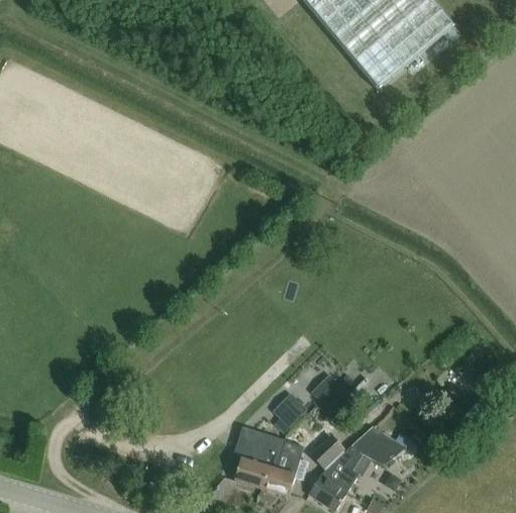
[(306,0),(379,86),(454,23),(435,0),(306,0)]
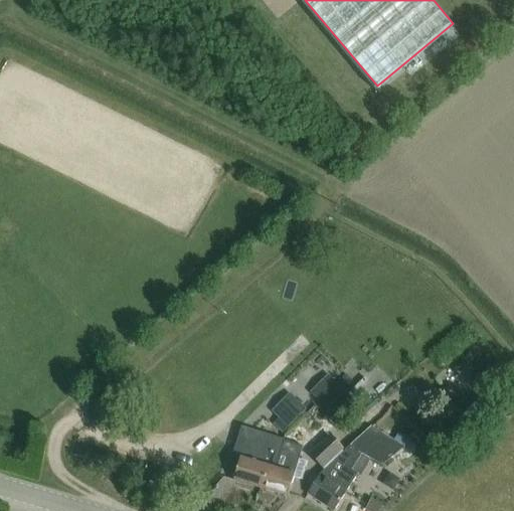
[(486,0),(493,8),(503,0),(486,0)]
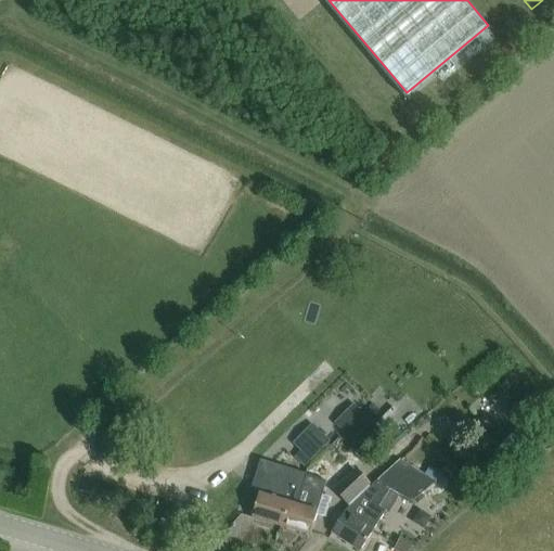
[(373,373),(390,360),(384,351),(366,364),(373,373)]
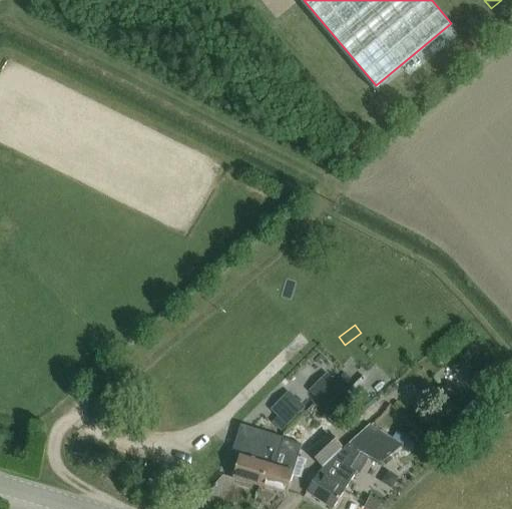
[(305,349),(317,357),(324,347),(312,338),(305,349)]
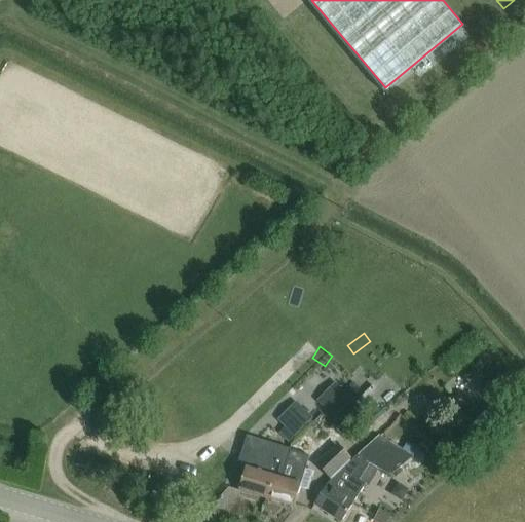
[(310,378),(292,399),(310,413),(328,393),(310,378)]
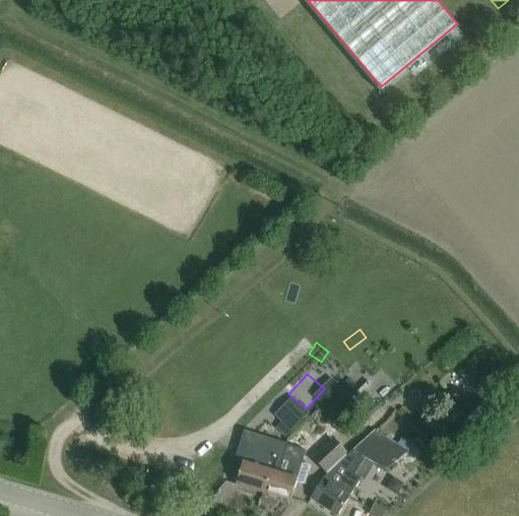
[(293,399),(289,391),(279,394),(277,388),(260,394),(265,409),(293,399)]
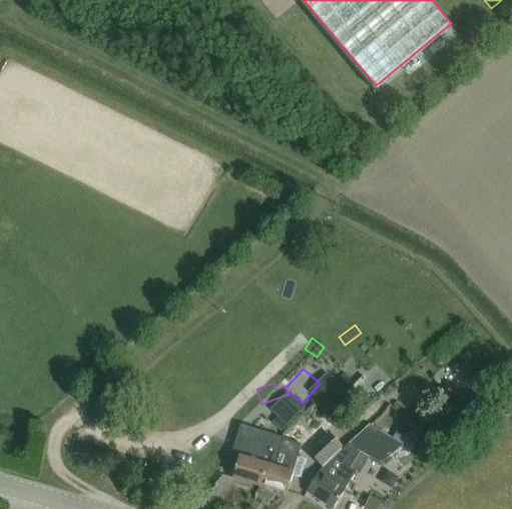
[(360,383),(351,391),(359,405),(370,394),(360,383)]
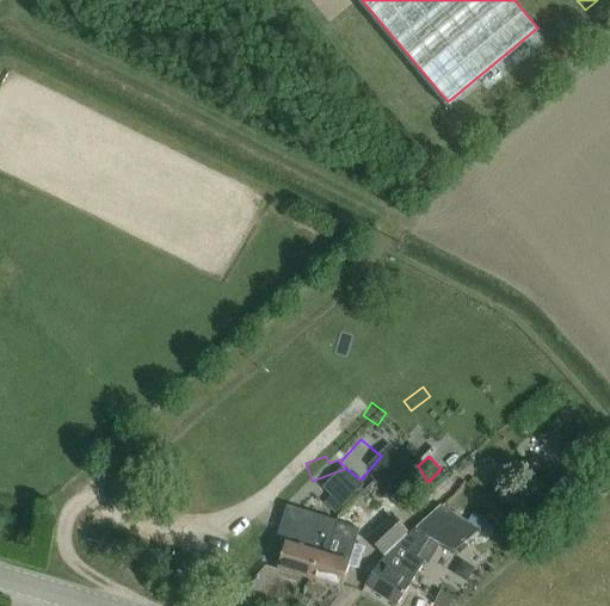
[(454,546),(470,530),(479,523),(460,511),(442,500),(380,558),(365,580),(396,601),(426,556),(419,552),(432,533),(454,546)]
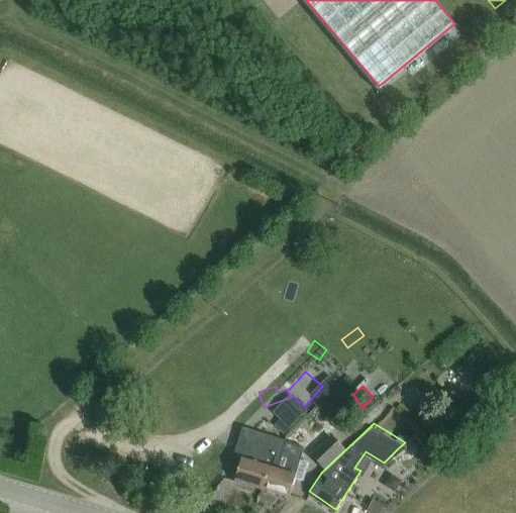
[(273,447),(276,435),(256,430),(252,441),(246,439),(240,458),(234,478),(262,486),(268,464),(276,466),(280,449),(273,447)]
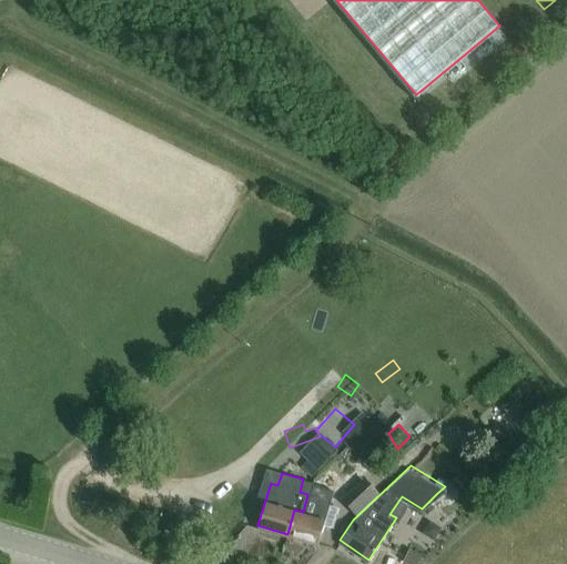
[(356,513),(363,505),(378,491),(363,475),(341,496),(356,513)]
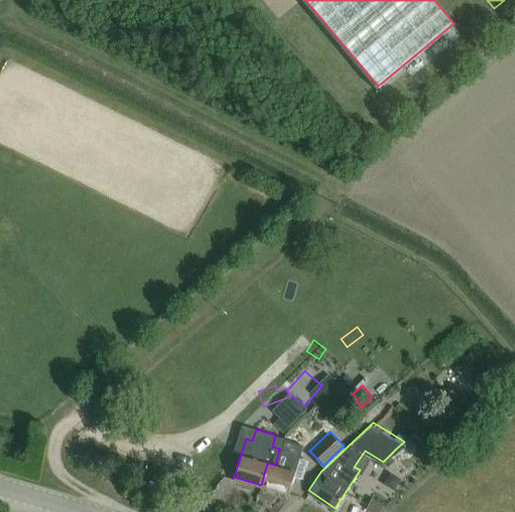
[(294,474),(303,443),(283,437),(279,449),(275,465),(267,463),(261,485),(288,494),(294,474)]
